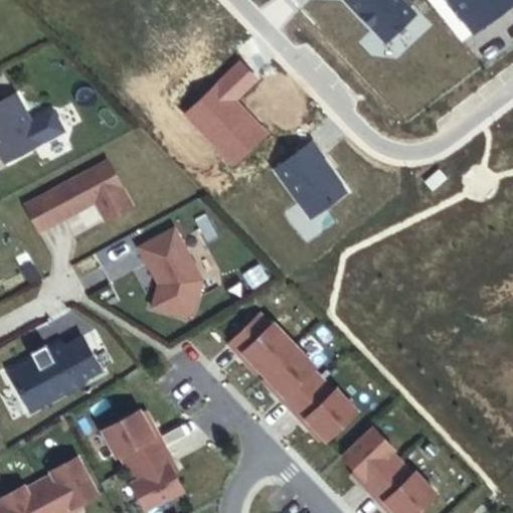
[(417,15),(402,0),(346,0),(387,43),(417,15)]
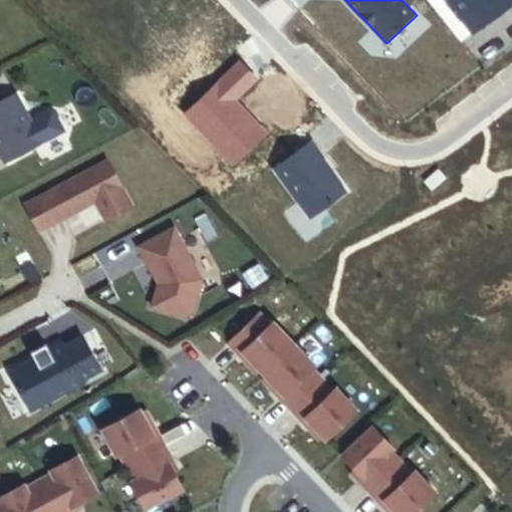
[(511,0),(446,0),(461,18),(462,17),(475,34),(511,5),(511,0)]
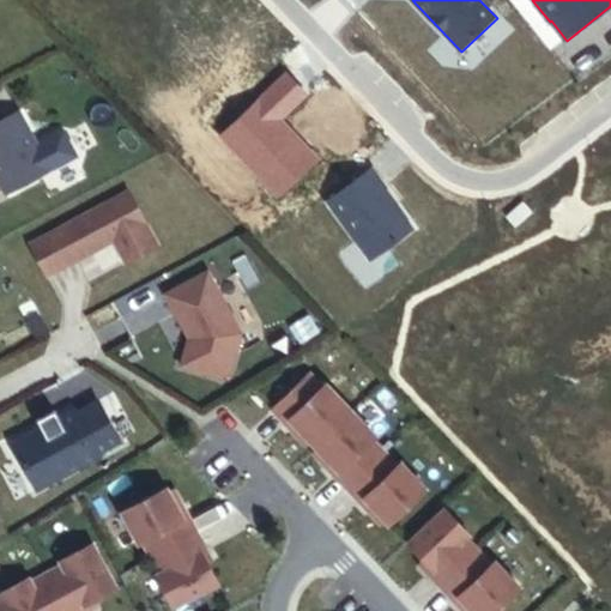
[(308,97),(286,74),(222,138),(280,198),(320,159),(283,121),(308,97)]
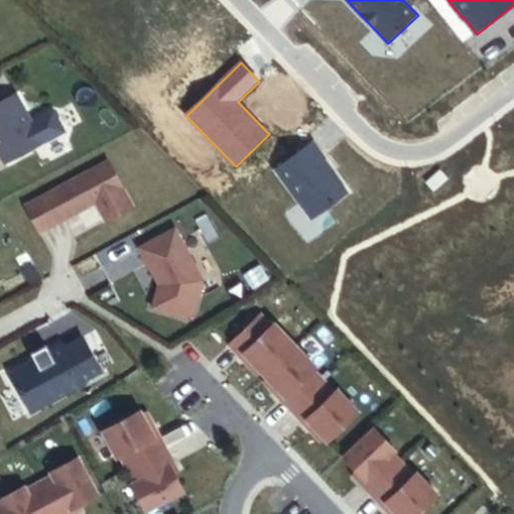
[(17,95),(0,103),(0,151),(6,163),(43,144),(17,95)]
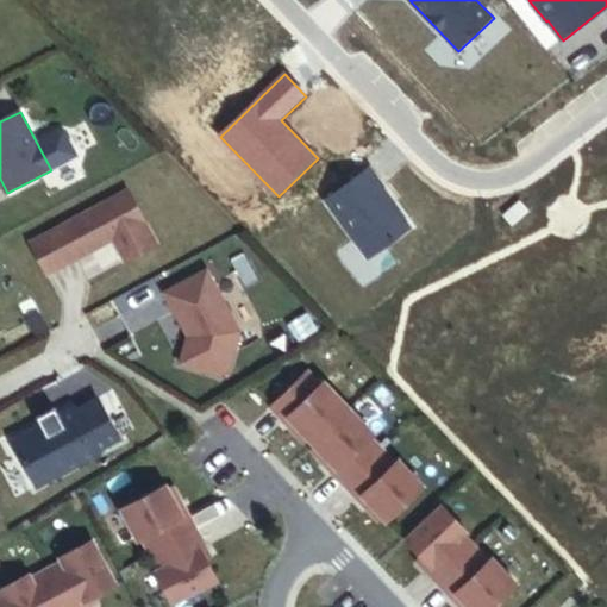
[(371,169),(327,201),(370,258),(412,227),(382,188),(385,187),(371,169)]
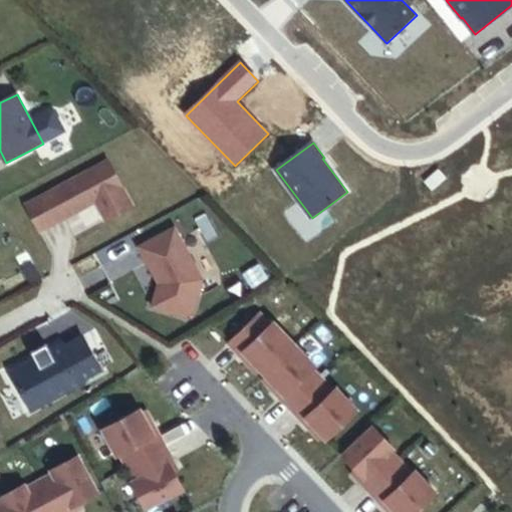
[(130,209),(105,163),(26,205),(40,233),(96,203),(105,221),(130,209)]
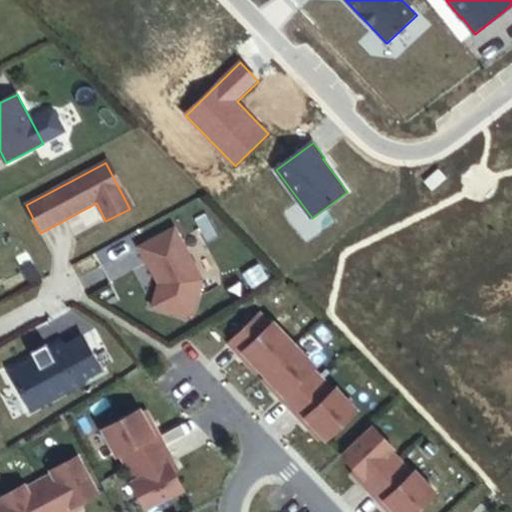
[(440,171),(427,183),(434,191),(448,179),(440,171)]
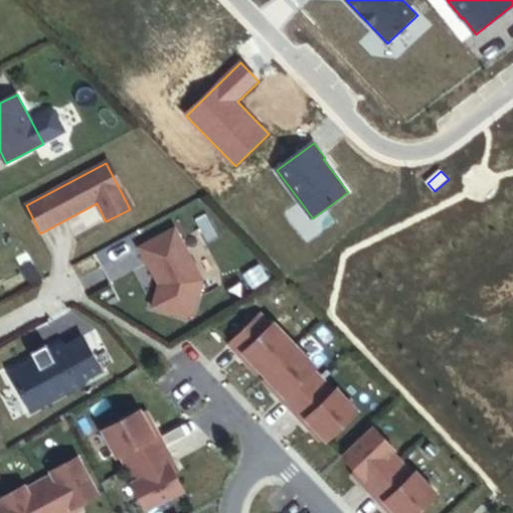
[(176,229),(140,247),(156,277),(158,276),(161,282),(153,308),(187,318),(193,315),(203,281),(176,229)]
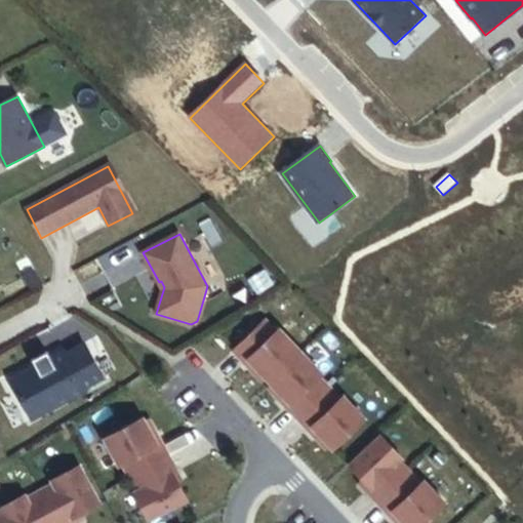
[(339,396),(318,374),(321,371),(278,326),(276,328),(265,317),(232,348),(244,361),(247,357),(256,366),(253,369),(262,378),(266,376),(271,381),(268,385),(276,394),(280,391),(288,401),(285,404),(308,428),(311,425),(320,434),(317,437),(325,446),(328,443),(331,446),(363,416),(342,394),(339,396)]
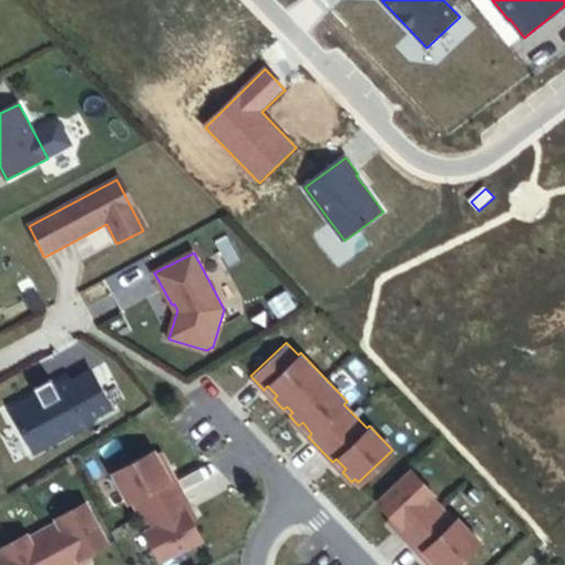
[(11,411),(33,451),(92,420),(91,418),(111,407),(90,370),(70,381),(69,379),(54,387),(50,379),(32,388),(37,397),(11,411)]
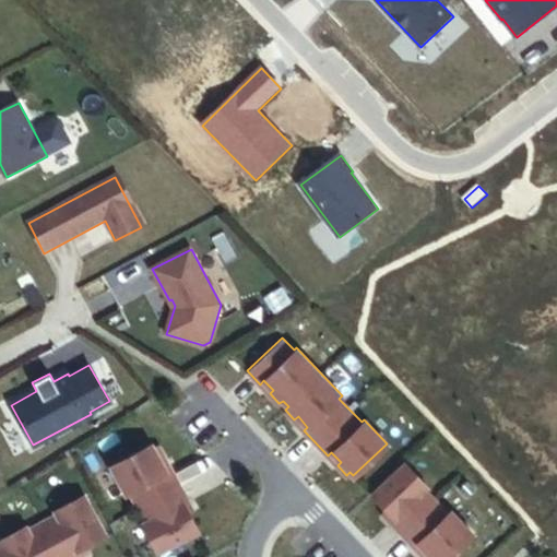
[(198,529),(182,501),(187,498),(169,467),(165,470),(158,458),(162,455),(155,443),(152,446),(150,442),(109,464),(125,494),(128,492),(144,521),(141,522),(157,552),(198,529)]
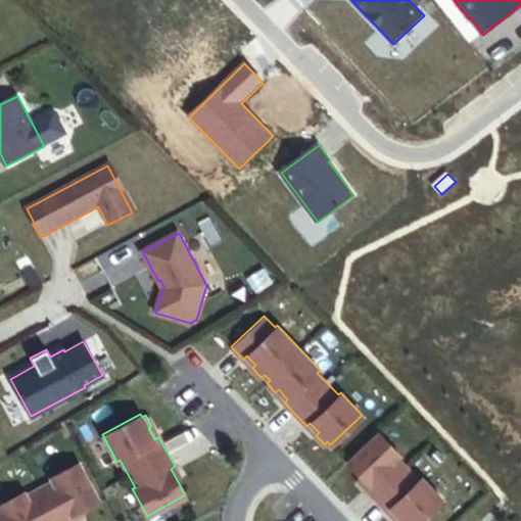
[(420,520),(442,500),(421,477),(419,480),(397,458),(399,455),(378,432),(347,463),(368,484),(365,488),(387,512),(390,509),(399,518),(397,520),(420,520)]
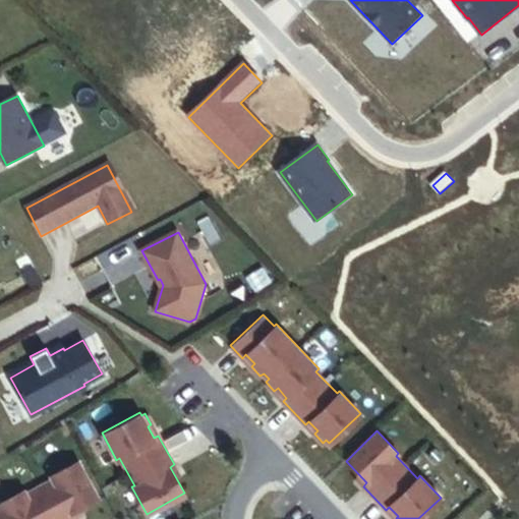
[(98,498),(77,460),(50,475),(52,478),(24,493),(22,489),(0,501),(0,518),(69,518),(74,516),(71,512),(98,498)]
